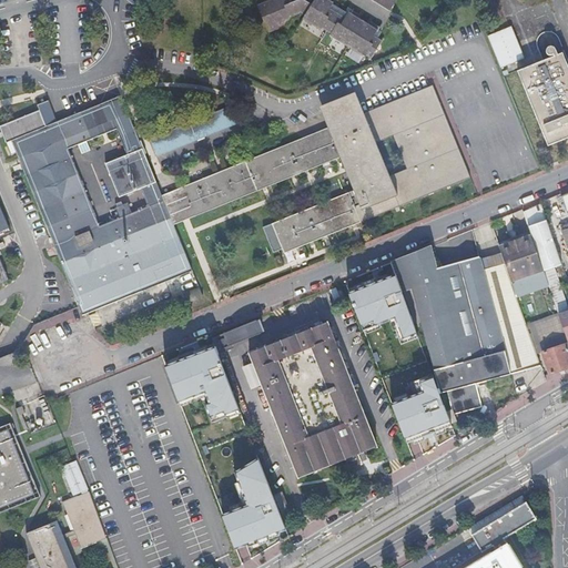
[(284,8),(287,7),(284,0),(281,0),(253,11),(264,39),(281,32),(285,24),(298,19),(303,21),(302,26),(321,36),(322,33),(332,39),(330,41),(366,60),(367,58),(372,61),(382,42),(375,38),(378,32),(347,16),(344,22),(327,13),(331,7),(317,0),(314,0),(310,10),(300,6),(288,10),(285,11),(284,8)]
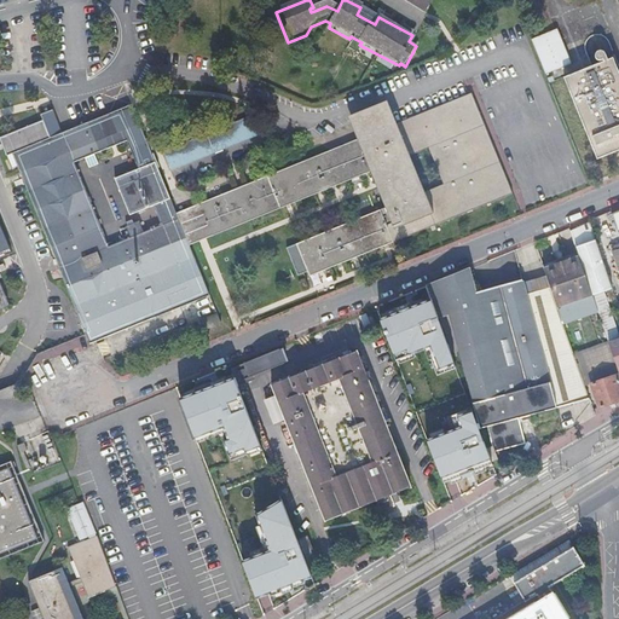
[(424,0),(385,0),(420,19),(427,5),(423,3),(424,0)]
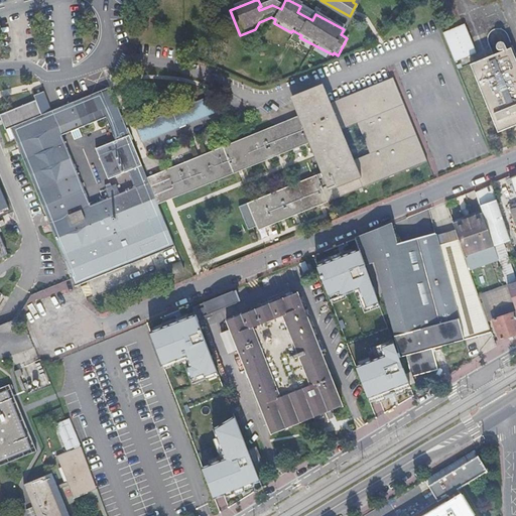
[(465,24),(443,32),(456,61),(476,52),(465,24)]
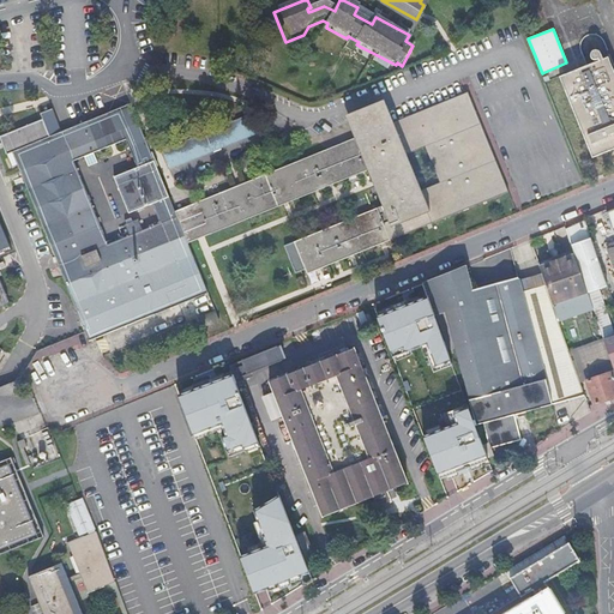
[(596,155),(613,148),(613,71),(608,58),(560,77),(593,156),(596,155)]
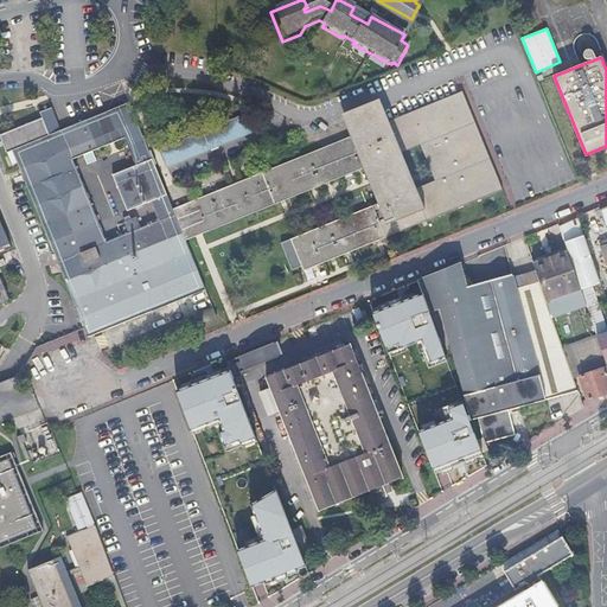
[(390,121),(381,100),(333,119),(343,141),(195,202),(208,232),(356,172),(370,208),(292,241),(304,272),(503,190),(464,91),(390,121)]
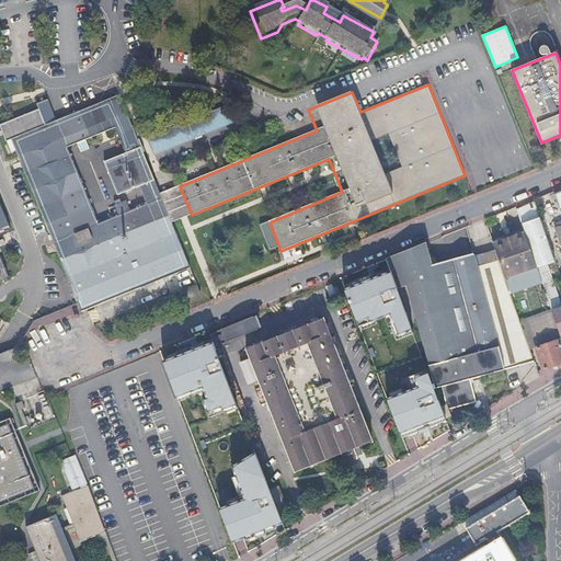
[(1,125),(12,152),(18,151),(81,311),(190,267),(172,222),(164,205),(173,201),(170,190),(160,194),(156,182),(141,147),(119,94),(73,113),(56,119),(45,124),(38,109),(1,125)]
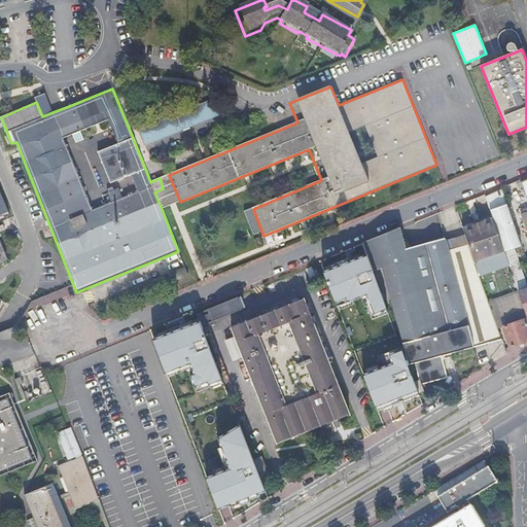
[(42,116),(53,112),(46,98),(36,102),(42,116)]
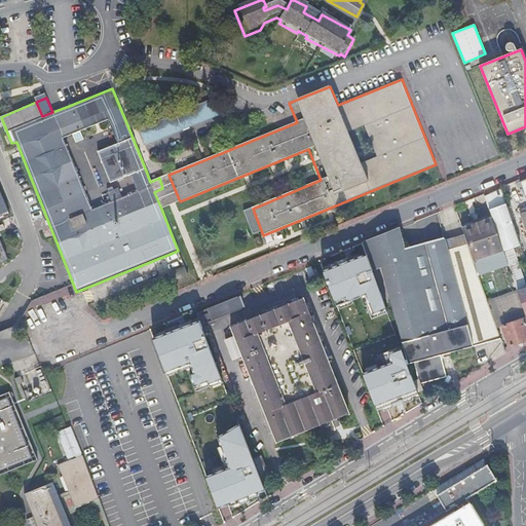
[(219,114),(213,99),(139,128),(145,144),(219,114)]
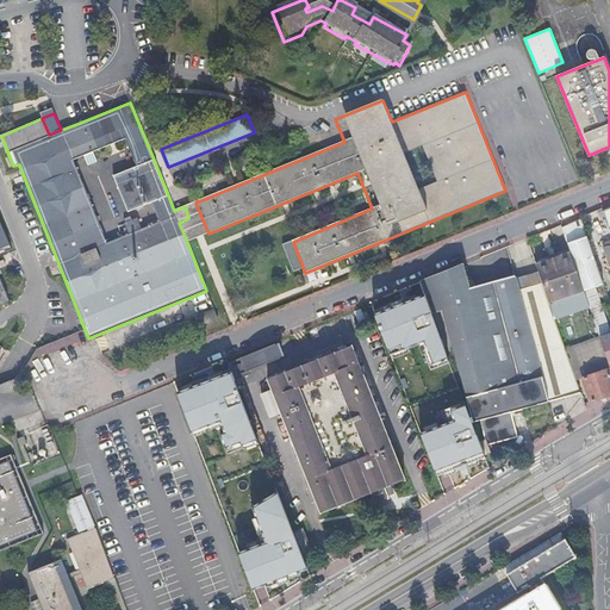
[(187,242),(209,234),(195,203),(185,206),(188,218),(179,223),(187,242)]
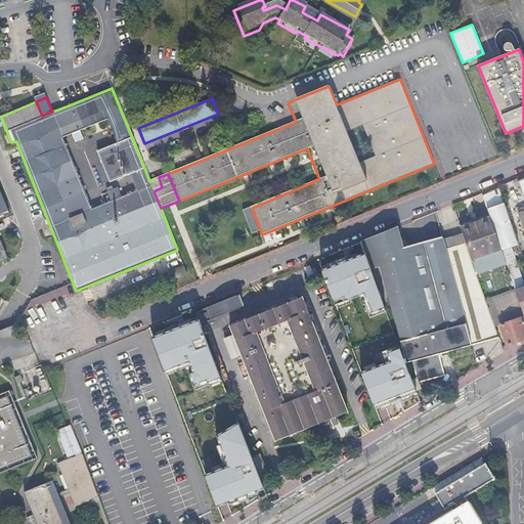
[(482,195),(488,214),(500,249),(510,274),(514,288),(518,298),(523,316),(523,287),(523,288),(509,246),(517,244),(498,189),(482,195)]
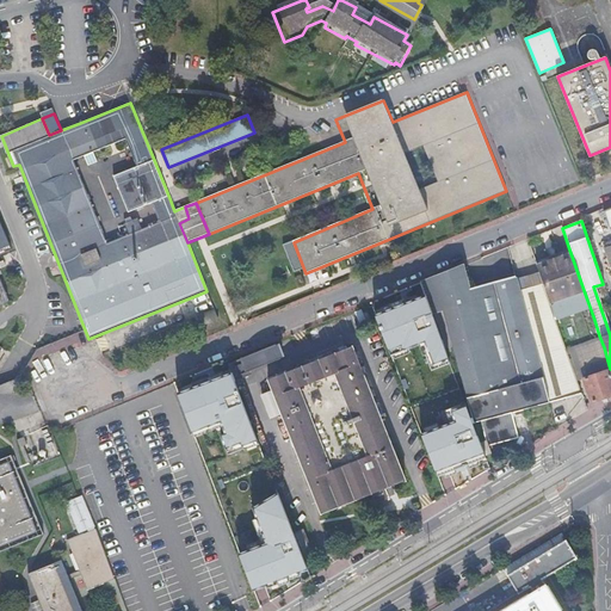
[(610,266),(610,230),(610,227),(597,232),(610,267),(610,266)]
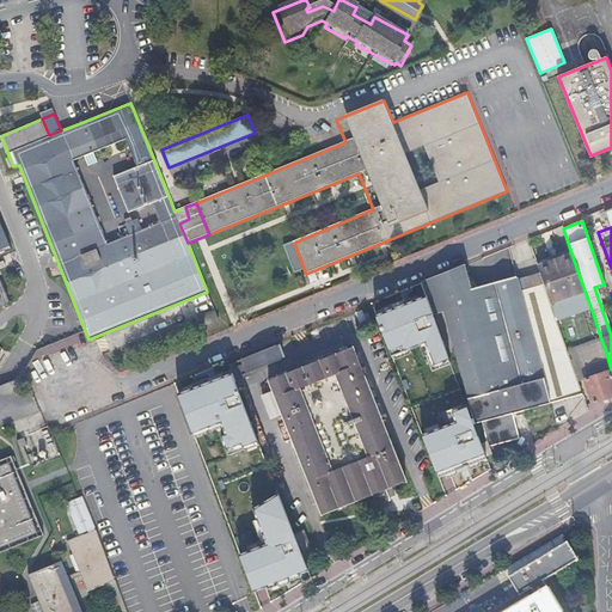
[(536,262),(544,286),(556,318),(574,311),(580,325),(595,320),(585,291),(570,250),(536,262)]
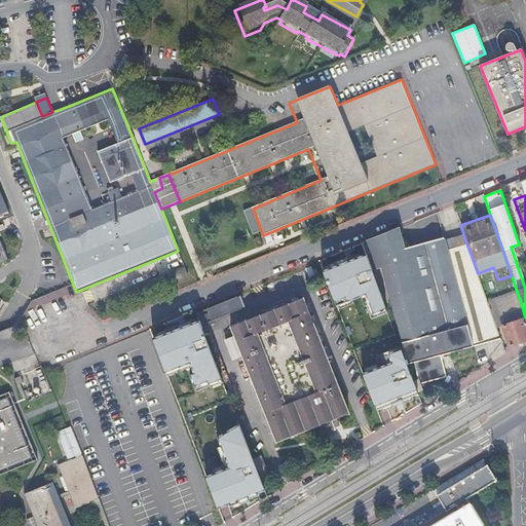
[(405,226),(363,243),(368,258),(370,257),(373,268),(383,266),(407,362),(412,375),(417,391),(421,389),(419,383),(446,377),(441,354),(489,342),(501,339),(478,273),(467,246),(458,248),(448,251),(445,238),(410,247),(405,226)]
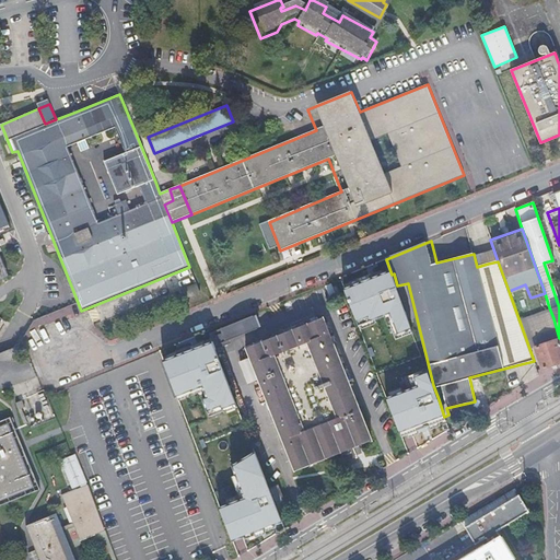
[(392,275),(386,259),(383,260),(386,275),(392,275)]
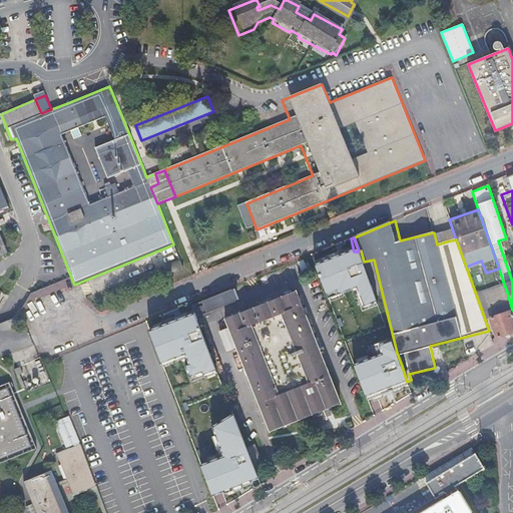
[(352,246),(306,265),(320,302),(353,289),(360,307),(373,302),(352,246)]
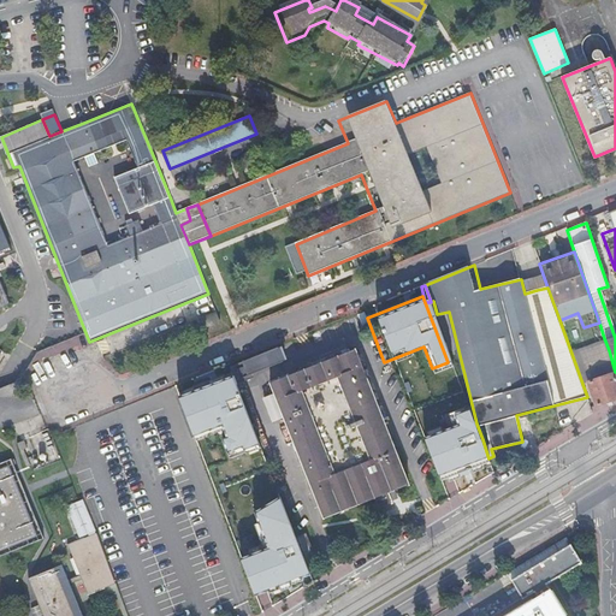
[(205,329),(220,323),(217,313),(201,319),(205,329)]
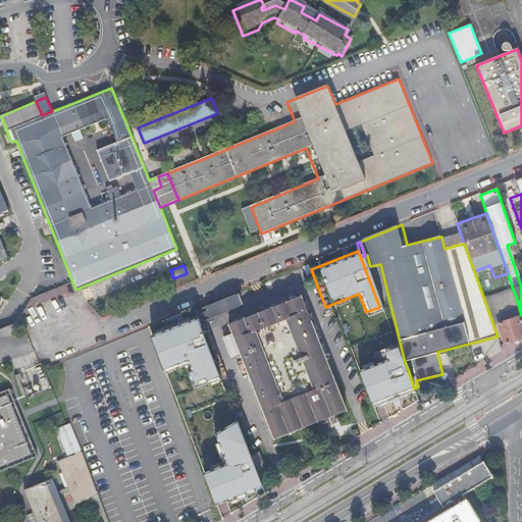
[(195,311),(197,317),(201,325),(213,321),(212,318),(244,305),(242,305),(238,295),(239,294),(239,293),(195,311)]
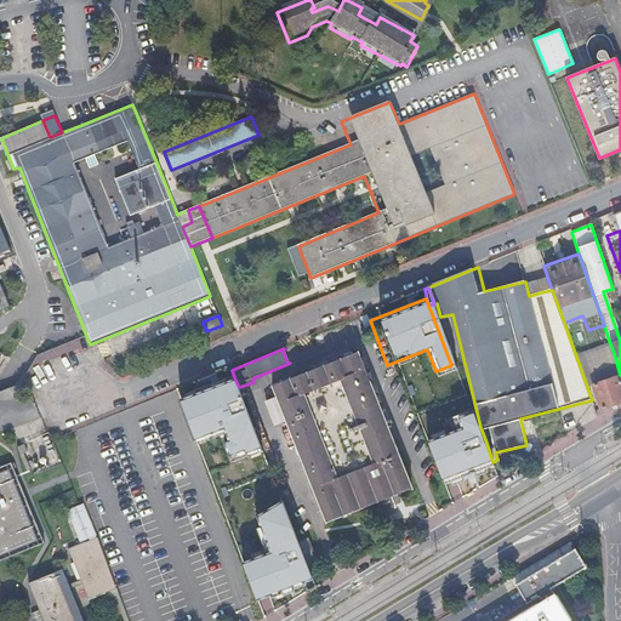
[(328,522),(412,488),(358,352),(273,386),(278,398),(267,403),(275,426),(286,421),(328,522)]
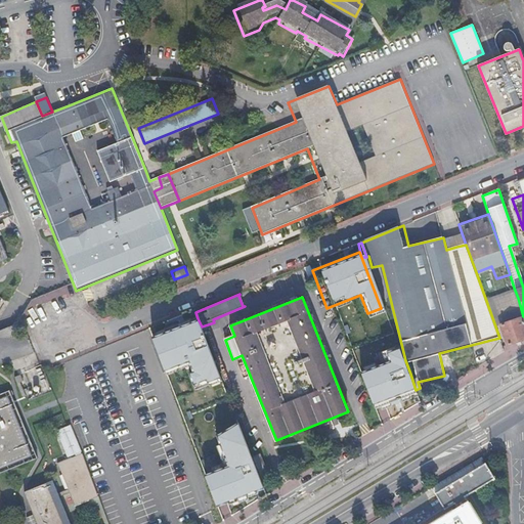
[(523,338),(523,321),(523,317),(519,319),(518,316),(512,318),(512,320),(500,324),(507,344),(523,338)]
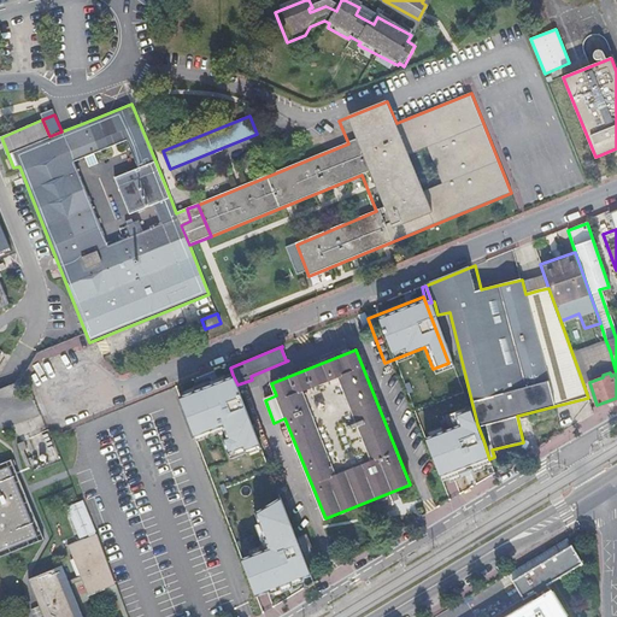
[(230,380),(175,401),(193,446),(231,430),(240,452),(256,446),(230,380)]
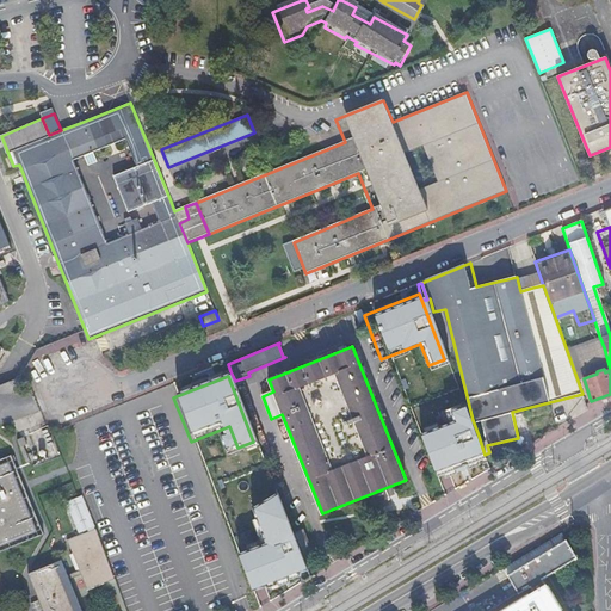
[(450,427),(423,438),(437,474),(485,455),(479,436),(473,420),(467,406),(445,414),(450,427)]
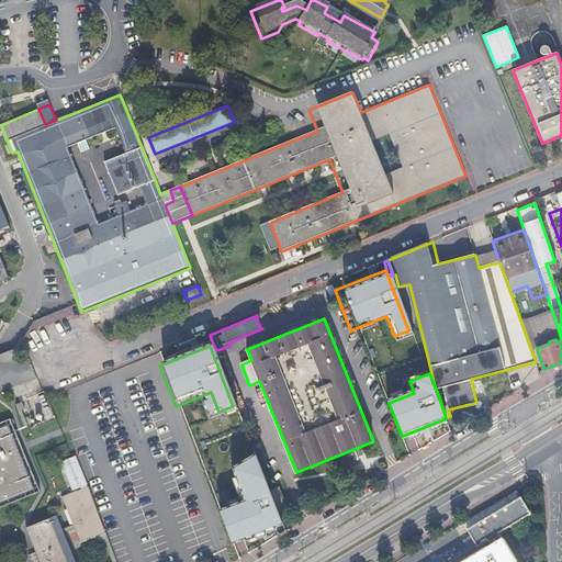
[(0,506),(41,491),(12,419),(0,423),(0,506)]
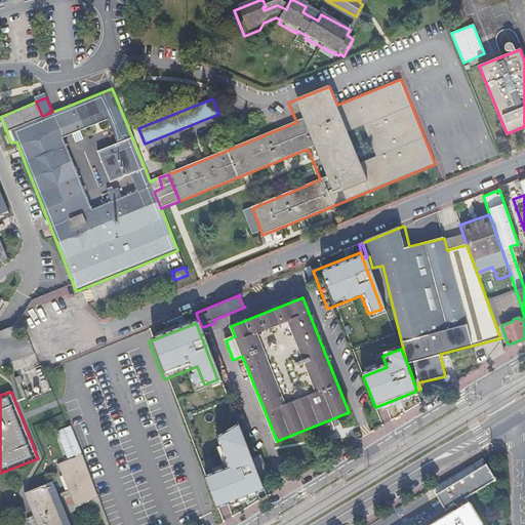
[(200,480),(212,511),(260,492),(235,427),(213,442),(225,470),(200,480)]
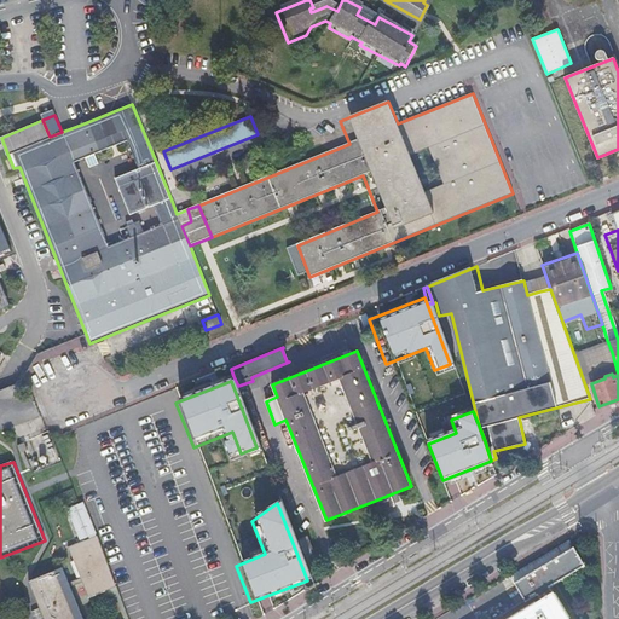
[(81,577),(69,582),(63,567),(32,579),(29,580),(44,618),(82,618),(70,585),(84,580),(88,595),(116,584),(98,534),(70,545),(81,577)]
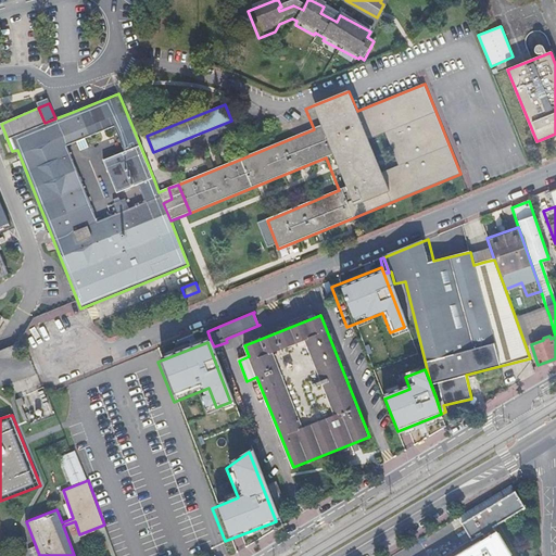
[(510,555),(494,527),(525,508),(515,492),(463,525),(472,540),(483,533),(485,539),(457,555),(510,555)]
